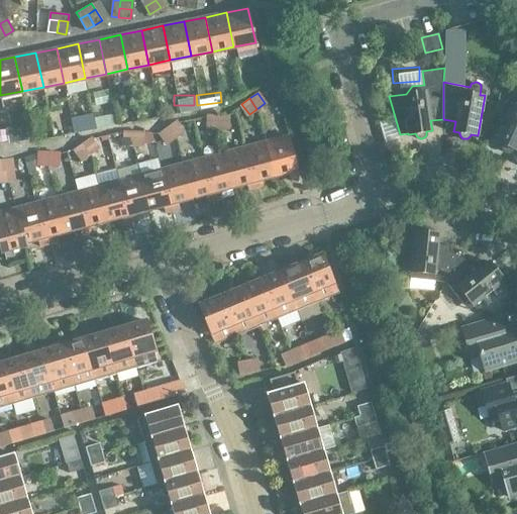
[(497,98),(493,113),(498,115),(504,101),(497,98)]
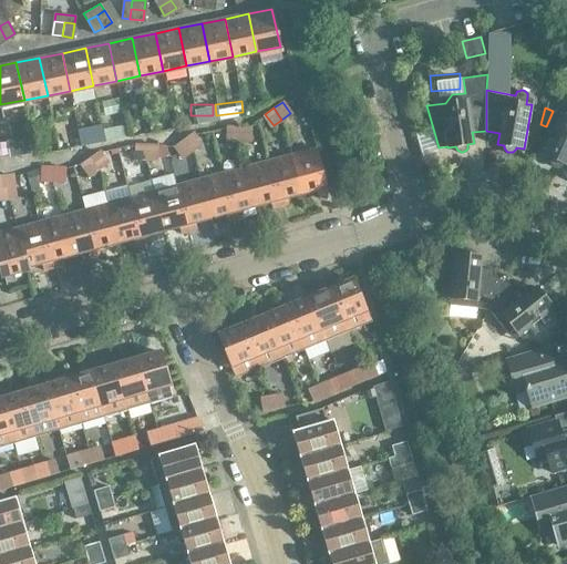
[(566,113),(566,115),(562,113),(544,154),(549,157),(549,159),(549,161),(549,162),(550,163),(552,164),(553,165),(554,166),(556,166),(557,166),(558,166),(560,165),(562,164),(563,163),(566,164),(566,113)]
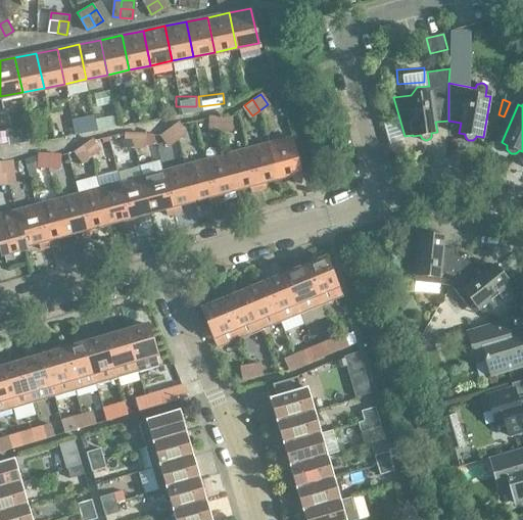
[(396,113),(382,116),(388,141),(402,137),(396,113)]
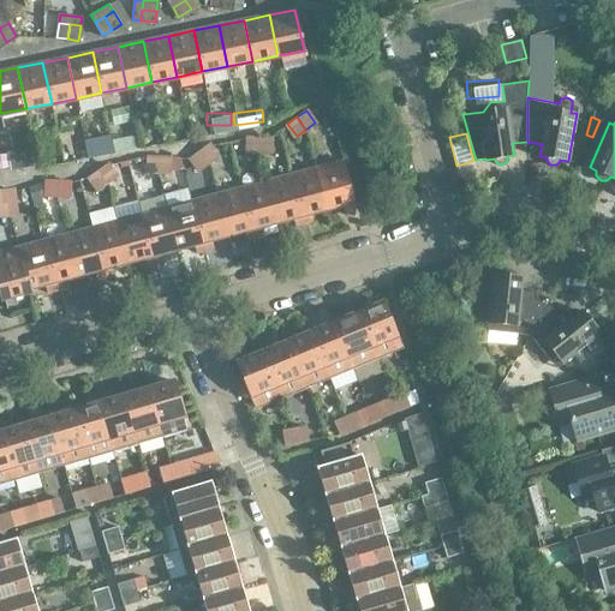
[(248,151),(258,151),(260,137),(248,136),(248,151)]
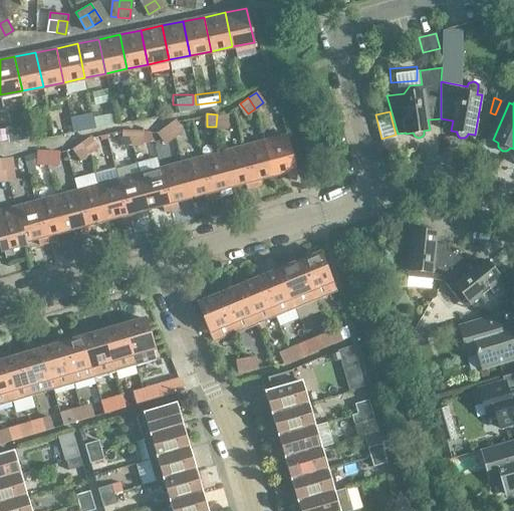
[(226,114),(217,114),(216,126),(226,128),(226,114)]
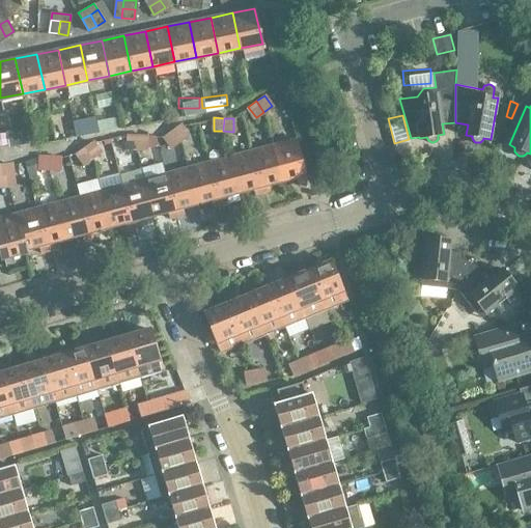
[(180,124),(172,130),(179,141),(188,135),(180,124)]
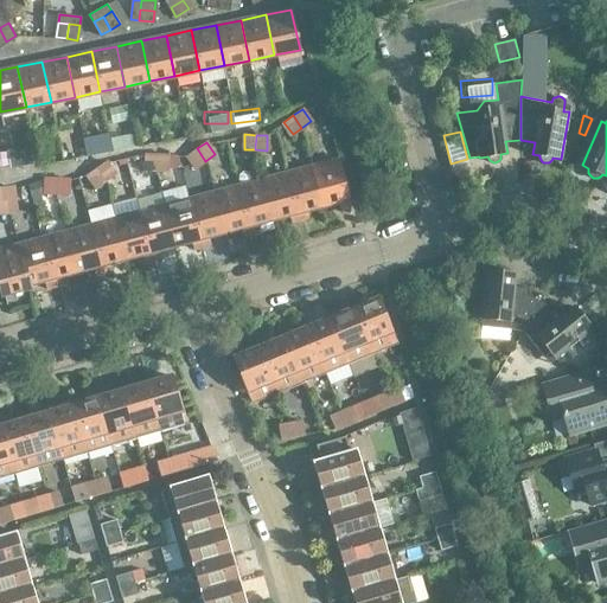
[(197,148),(187,155),(197,167),(205,161),(197,148)]
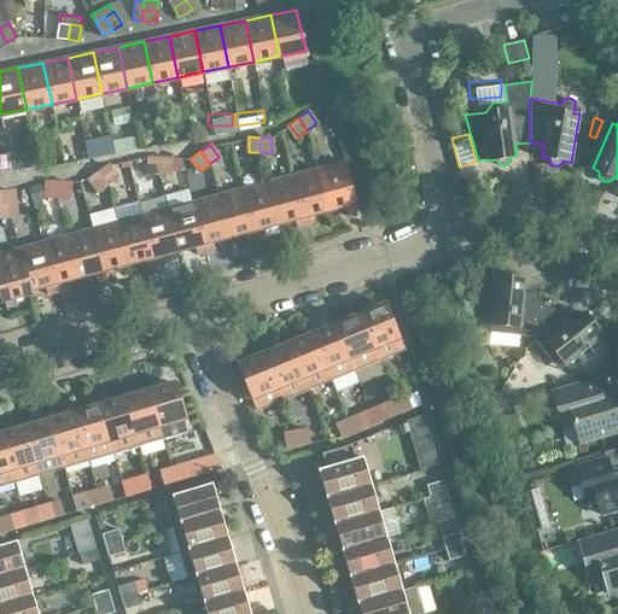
[(158,171),(158,157),(147,156),(146,171),(158,171)]
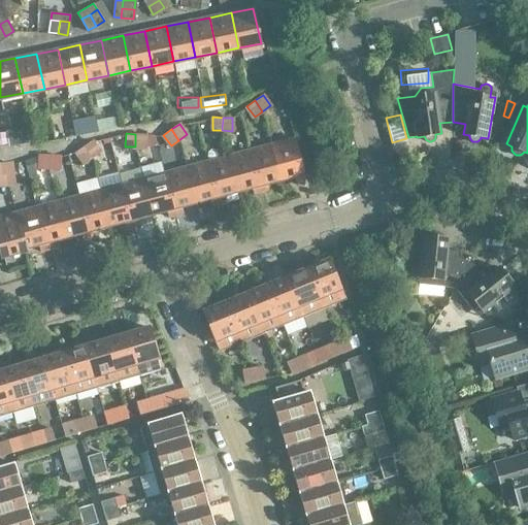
[(145,134),(135,134),(135,146),(144,148),(145,134)]
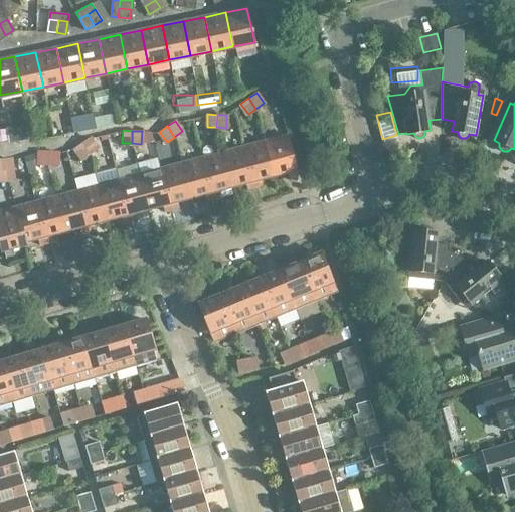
[(286,135),(265,141),(274,174),(288,171),(290,178),(296,176),(297,180),(298,180),(286,135)]
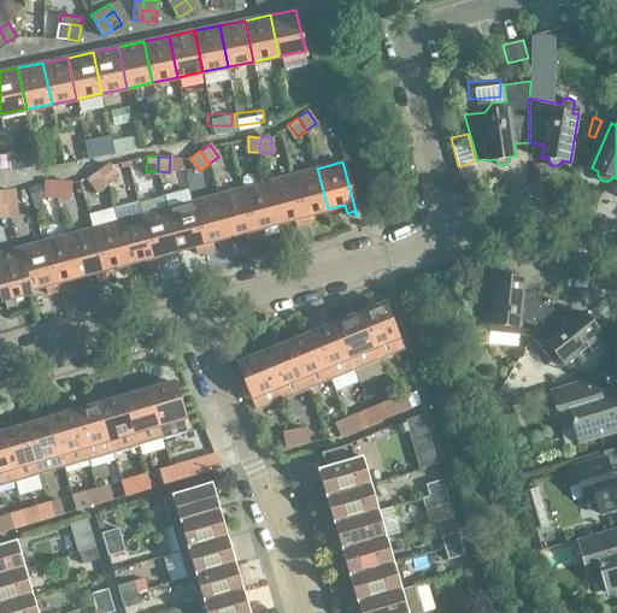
[(107,164),(99,170),(107,183),(117,176),(107,164)]
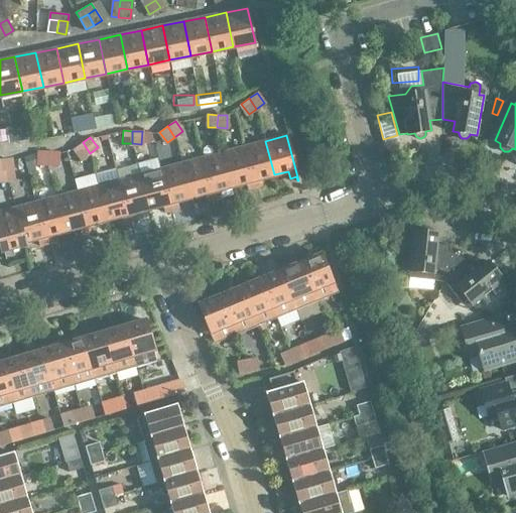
[(265,141),(244,146),(255,187),(262,185),(260,178),(274,174),(265,141)]
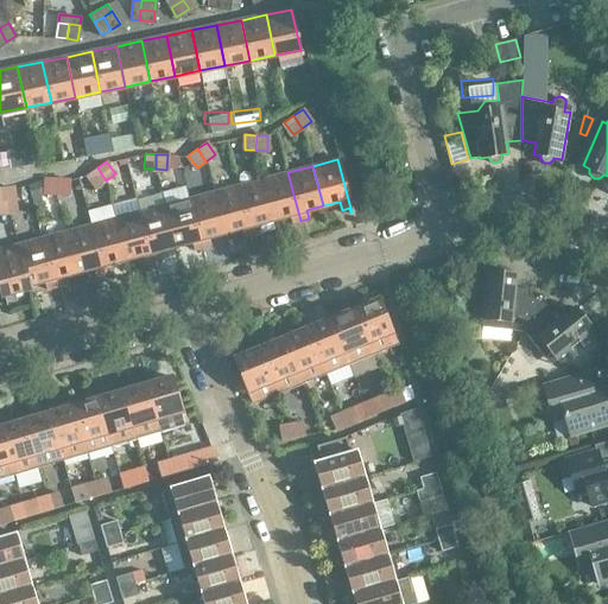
[(96,186),(106,180),(97,167),(88,175),(96,186)]
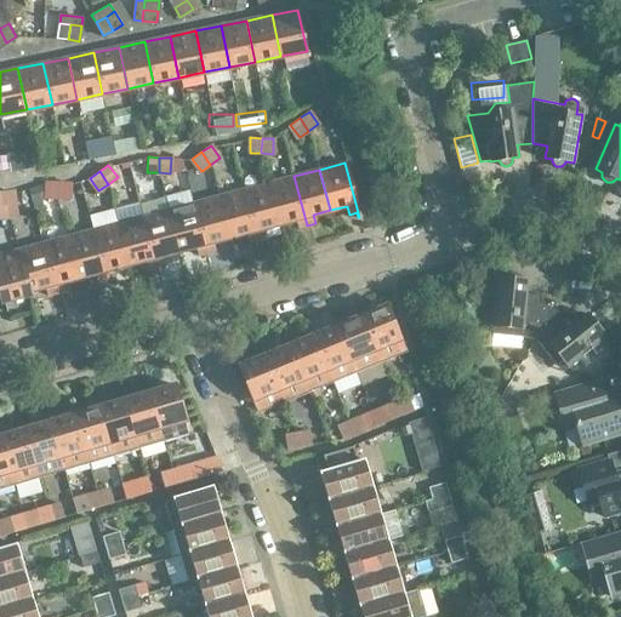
[(269,183),(280,223),(297,220),(298,228),(307,226),(294,176),(269,183)]
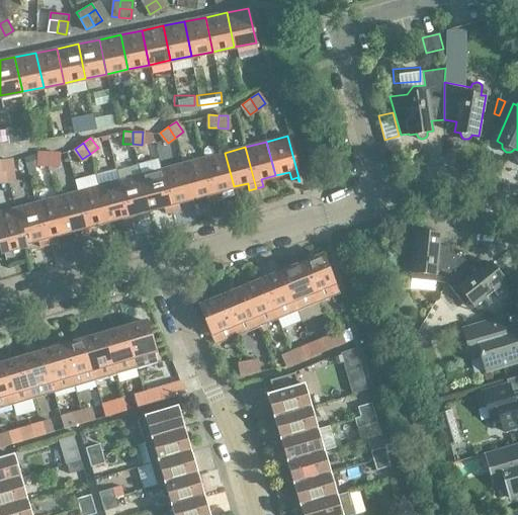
[(38,164),(49,165),(49,152),(39,152),(38,164)]
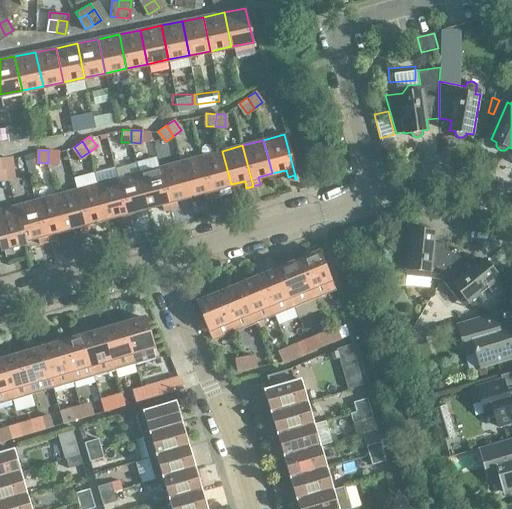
[(58,150),(48,150),(48,163),(57,163),(58,150)]
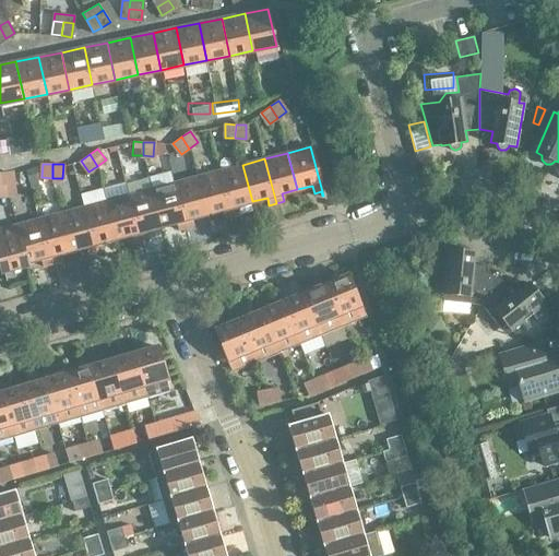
[(242,165),(219,170),(232,215),(238,213),(237,205),(252,201),(242,165)]
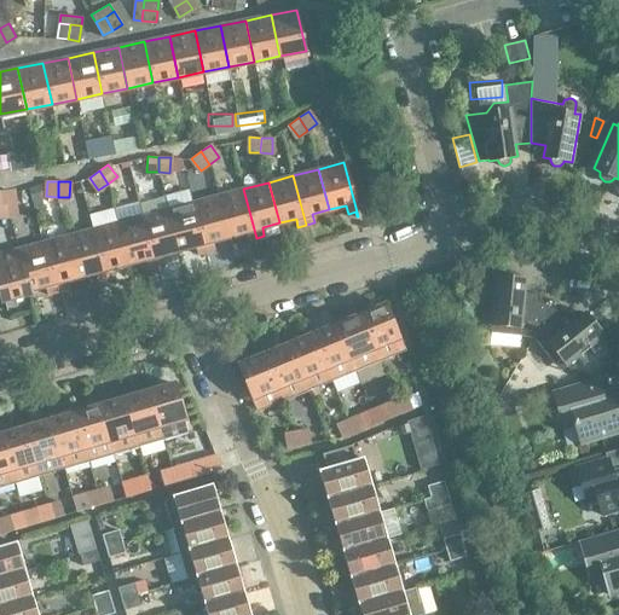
[(218,196),(229,237),(246,232),(248,241),(256,238),(243,189),(218,196)]
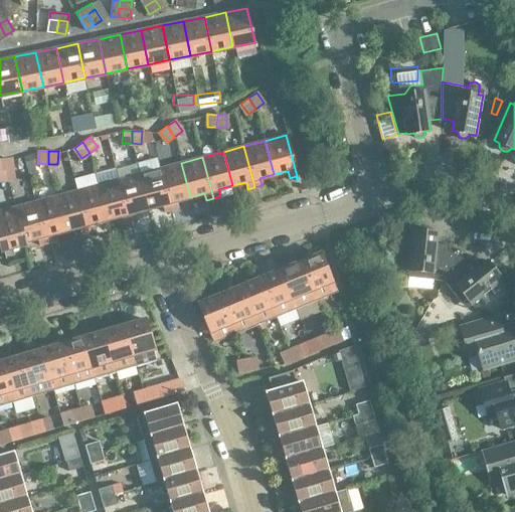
[(12,159),(5,160),(7,178),(14,178),(12,159)]
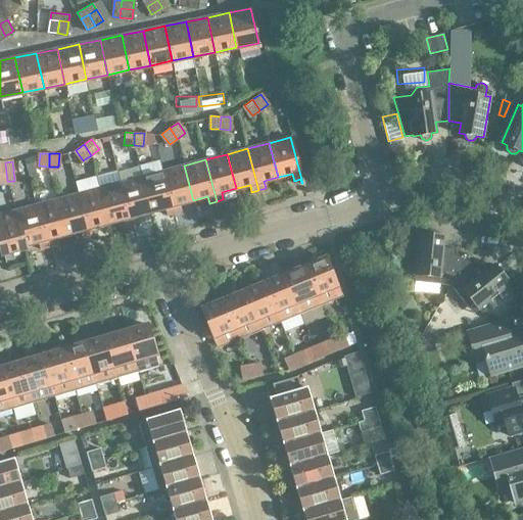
[(117,171),(121,182),(132,224),(139,222),(137,215),(151,210),(142,177),(141,177),(138,164),(117,171)]
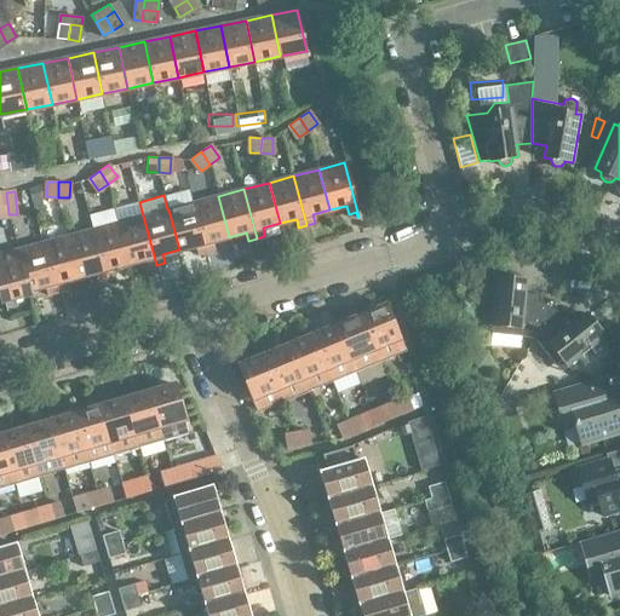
[(218,196),(194,202),(206,252),(214,249),(212,241),(229,237),(218,196)]
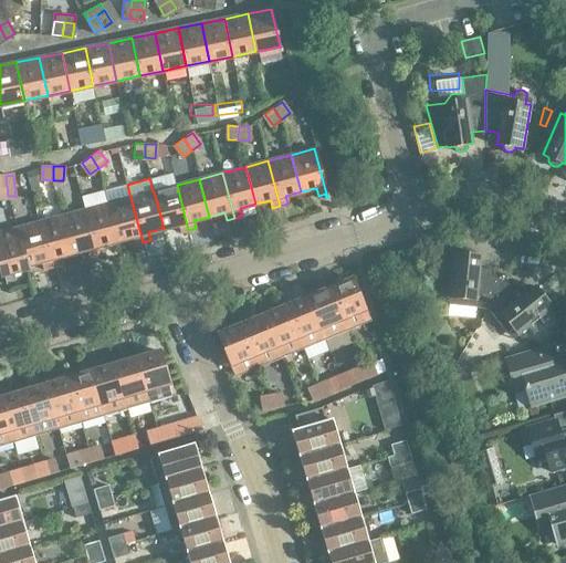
[(154,191),(164,228),(179,225),(181,232),(188,230),(177,185),(154,191)]
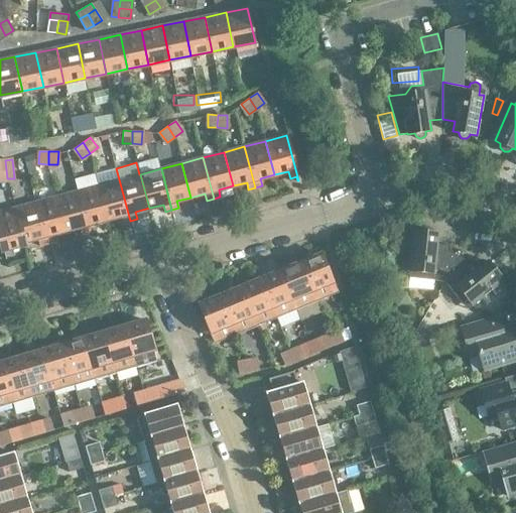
[(99,185),(108,220),(122,216),(123,223),(130,221),(119,179),(99,185)]
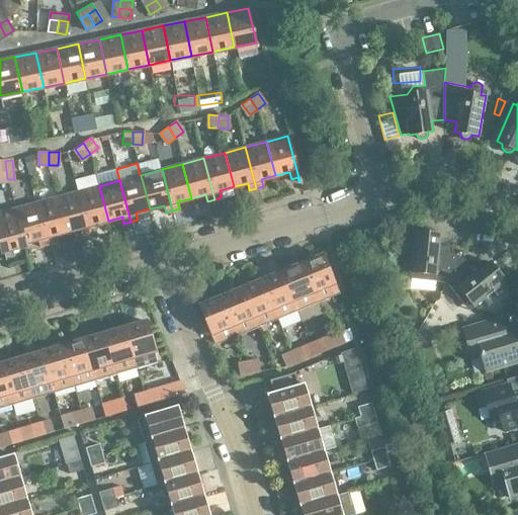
[(99,186),(78,191),(89,233),(95,231),(94,224),(108,221),(99,186)]
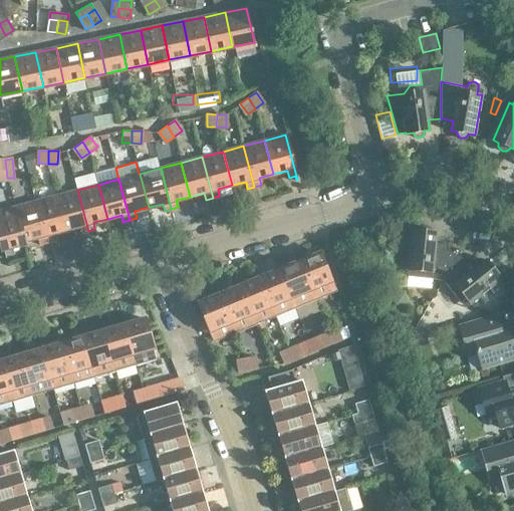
[(77,190),(56,196),(65,230),(79,226),(81,233),(88,231),(77,190)]
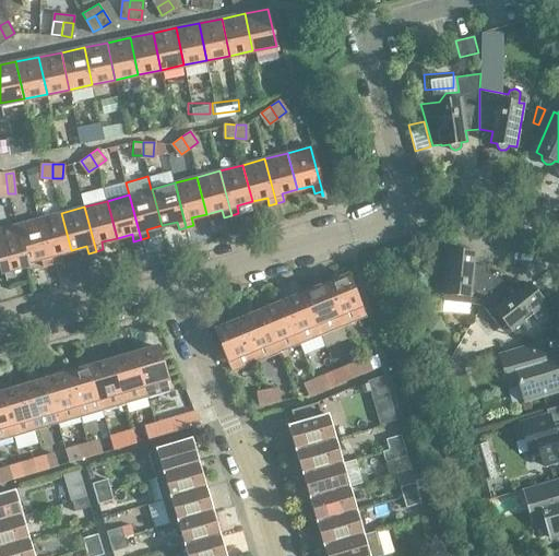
[(39,219),(50,263),(58,261),(56,253),(71,250),(61,213),(39,219)]
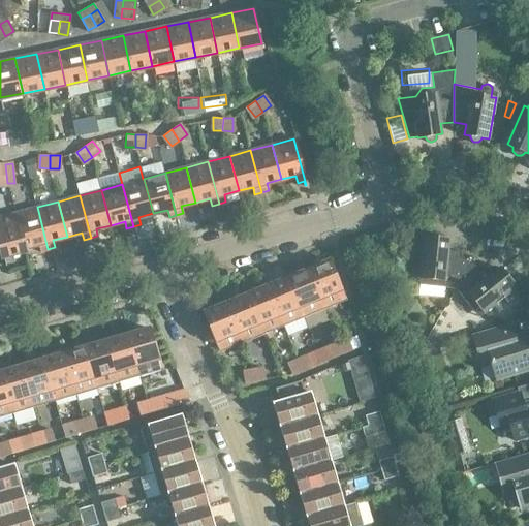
[(37,207),(16,213),(25,248),(39,244),(41,251),(48,249),(37,207)]
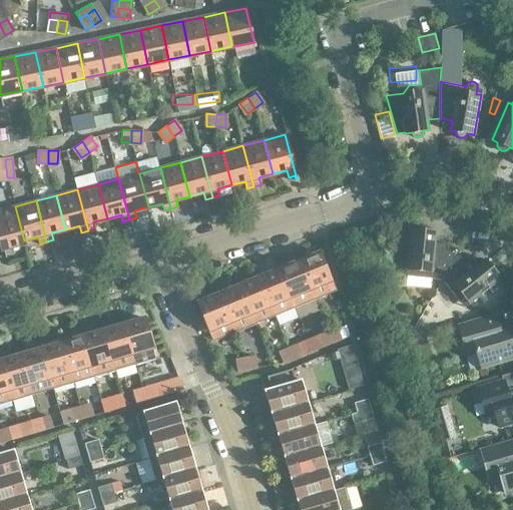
[(24,240),(15,206),(0,209),(0,235),(3,245),(4,250),(25,245),(24,240)]
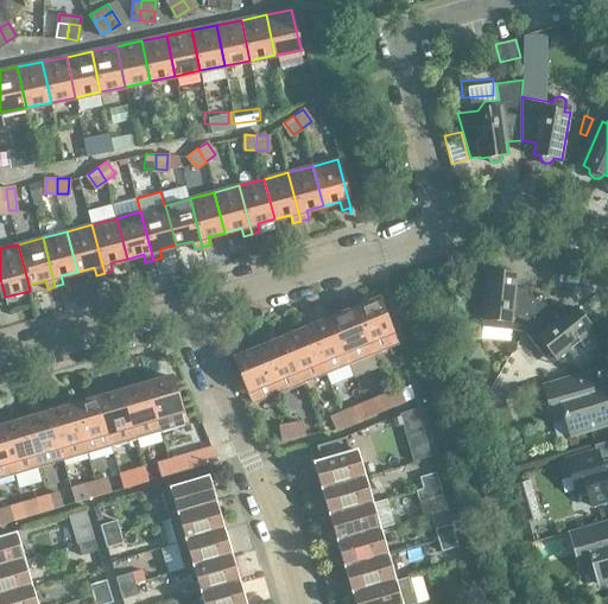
[(482,318),(488,319),(494,326),(524,330),(540,300),(530,294),(530,287),(515,286),(517,274),(510,273),(510,272),(510,271),(508,268),(507,267),(506,267),(505,266),(504,266),(501,266),(500,267),(499,268),(498,269),(496,271),(496,272),(488,271),(485,305),(482,305),(481,305),(480,306),(479,306),(477,307),(477,310),(476,311),(476,312),(477,313),(477,315),(479,316),(480,317),(481,318),(482,318)]
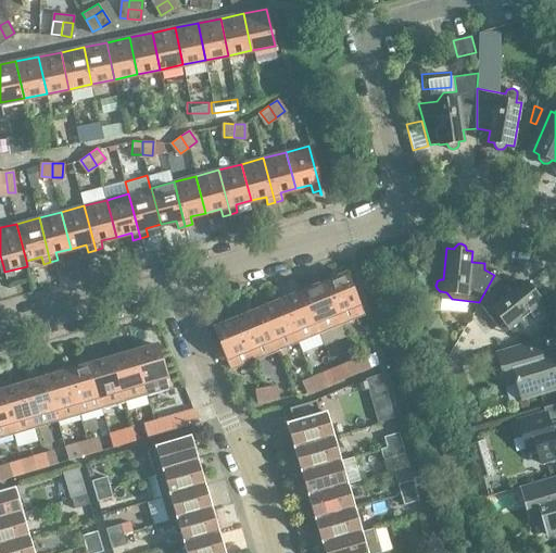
[(345,274),(324,283),(340,322),(362,312),(345,274)]
